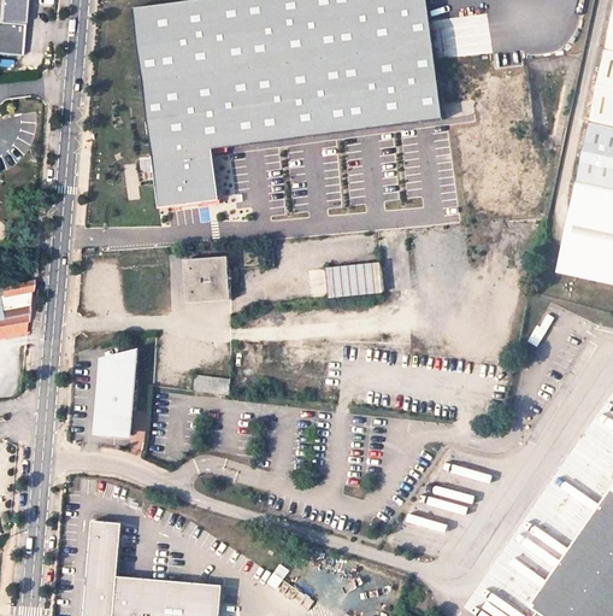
[(0,0),(0,60),(16,63),(21,0),(0,0)]
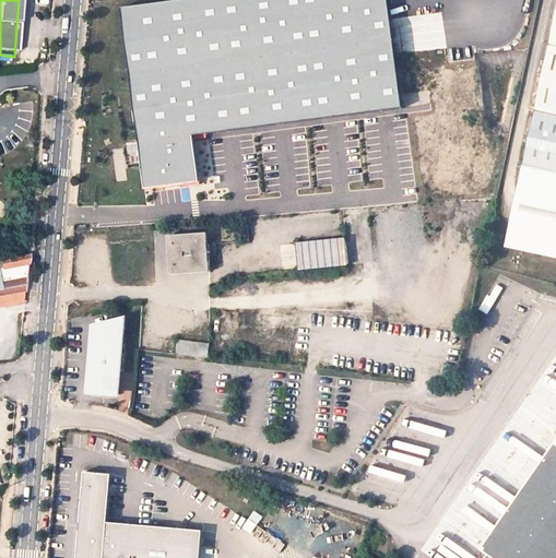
[(260,0),(268,87),(472,71),(480,71),(480,67),(472,67),(465,0),(260,0)]
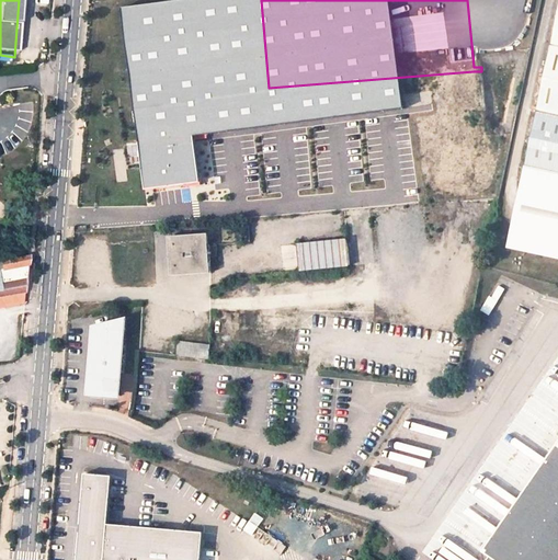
[(557,0),(505,246),(557,256),(557,0)]
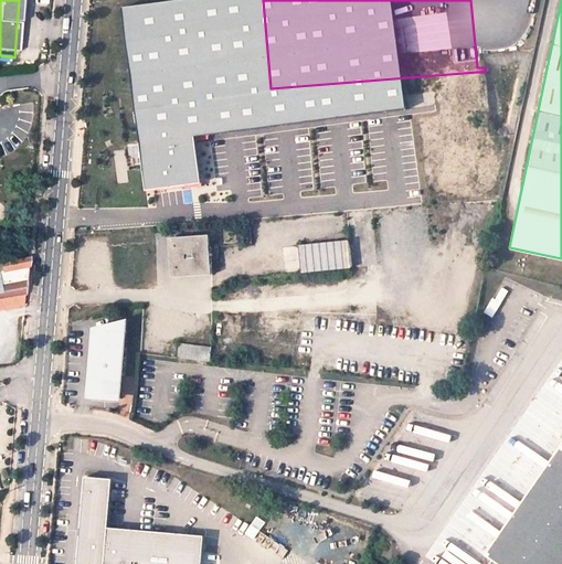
[(278,204),(486,189),(477,72),(271,88),(278,204)]
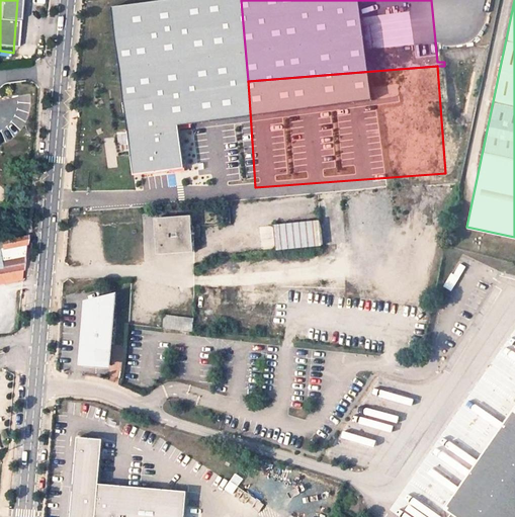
[(192,251),(189,214),(153,218),(155,253),(192,251)]
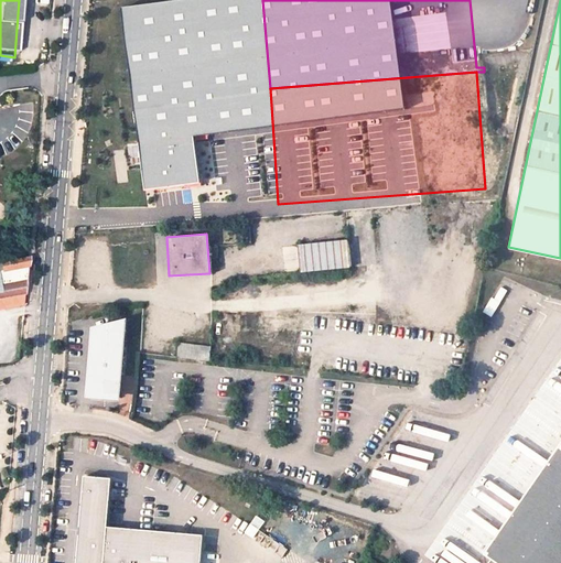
[(300,271),(349,269),(348,240),(298,242),(300,271)]
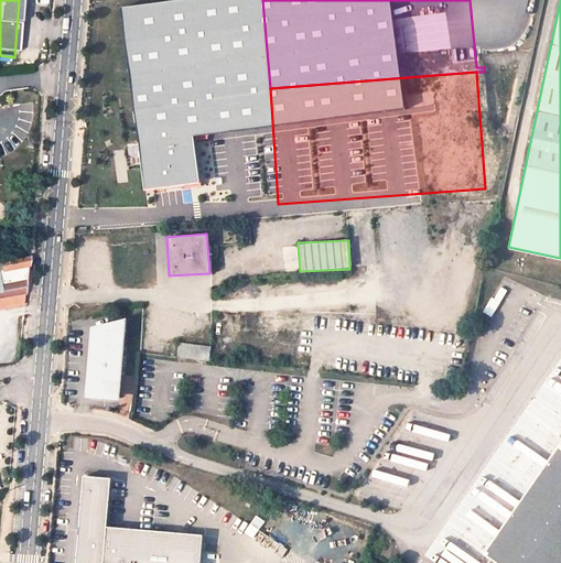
[(0,282),(23,278),(25,256),(0,260),(0,282)]
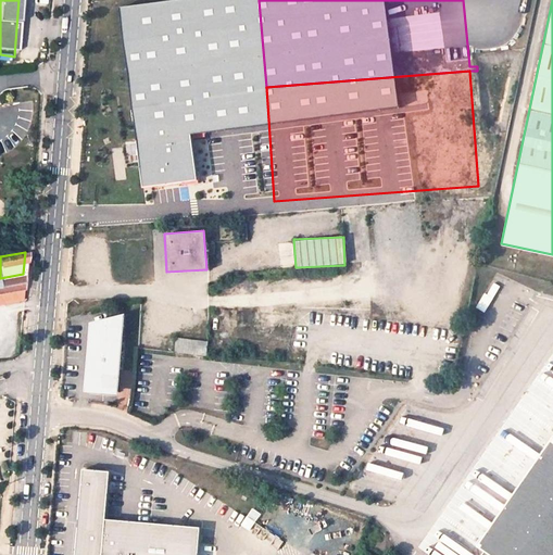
[(117,316),(89,324),(85,390),(113,391),(117,316)]
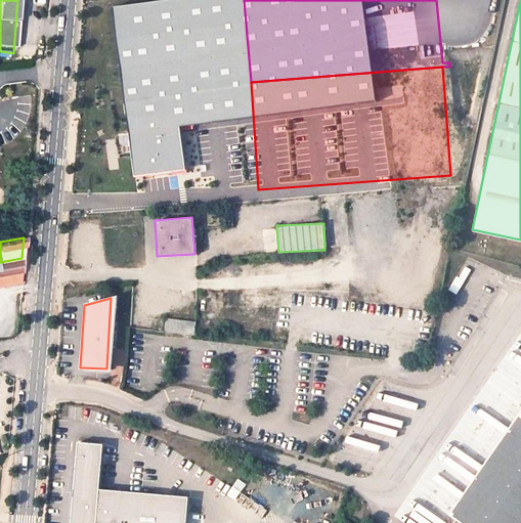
[(164,316),(162,331),(192,335),(194,320),(164,316)]
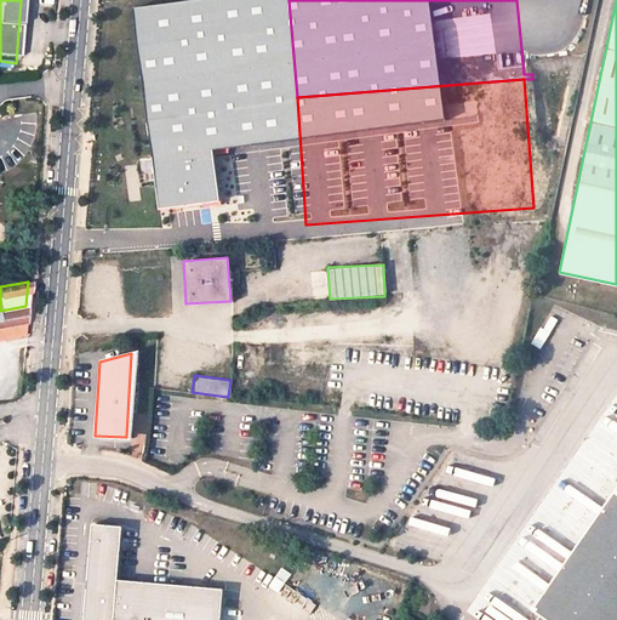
[(616,619),(616,489),(532,613),(541,618),(538,619),(616,619)]
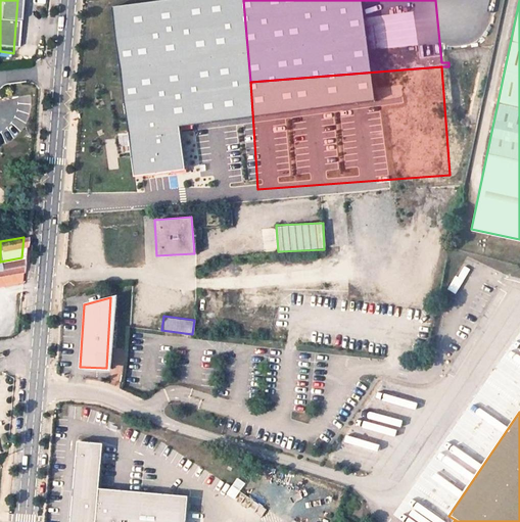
[(101,443),(76,440),(69,509),(67,521),(183,521),(186,495),(97,487),(101,443)]
